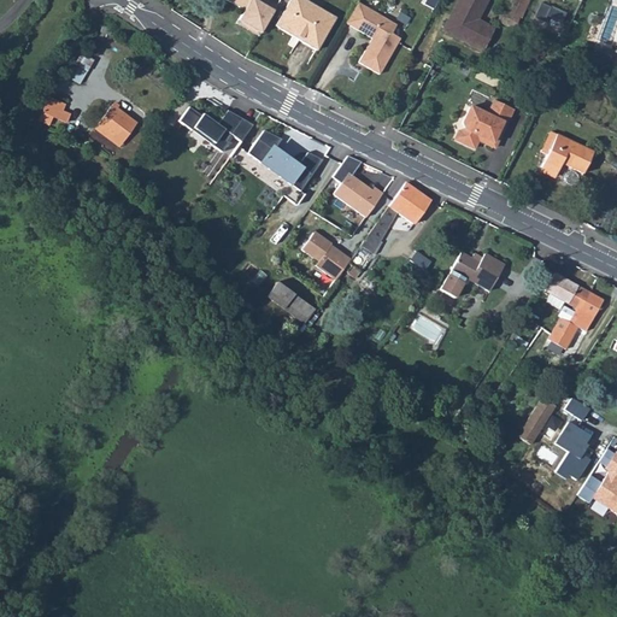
[(230,0),(244,9),(240,16),(263,30),(276,5),(269,0),(230,0)]
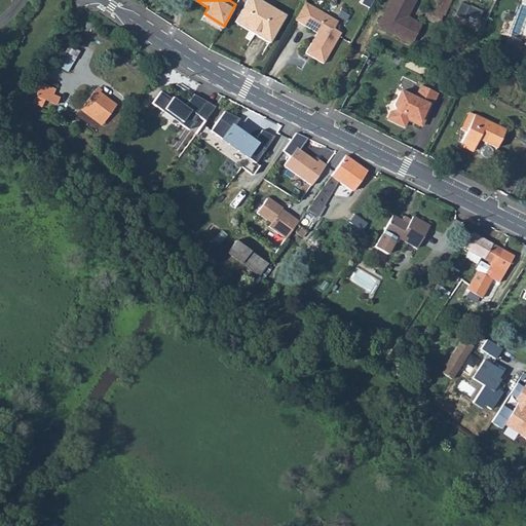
[(287,13),(262,0),(247,0),(235,21),(270,41),(287,13)]
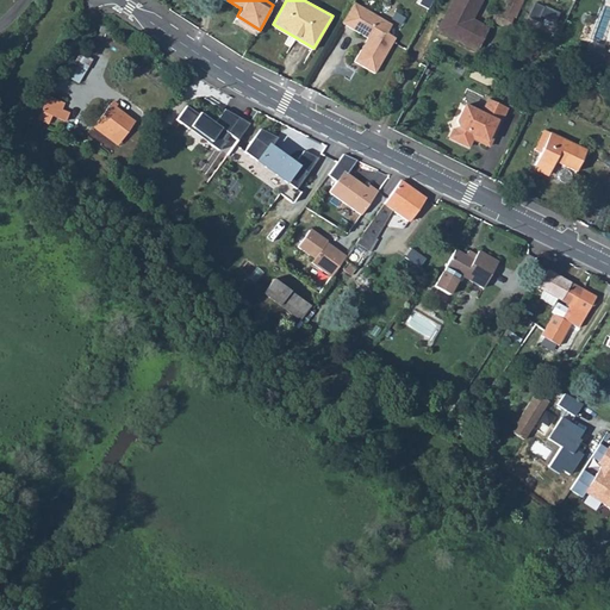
[(443,18),(439,29),(478,49),(490,25),(473,17),(481,0),(453,0),(446,14),(449,16),(448,19),(443,18)]
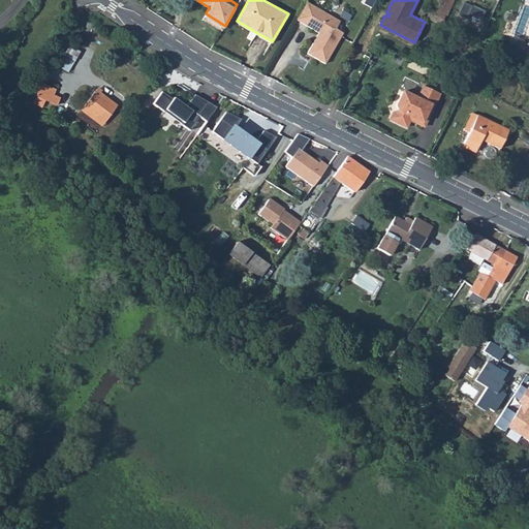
[(445,18),(454,0),(453,0),(435,0),(431,9),(429,8),(423,20),(437,27),(442,17),(445,18)]
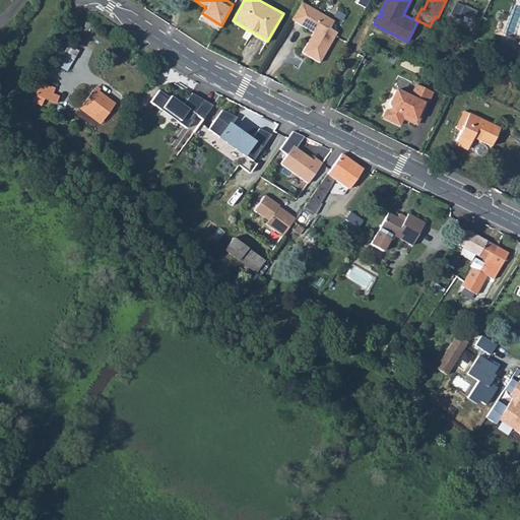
[(335,20),(302,1),(291,18),(314,31),(316,33),(314,38),(310,38),(303,51),(320,61),(338,31),(331,27),(335,20)]
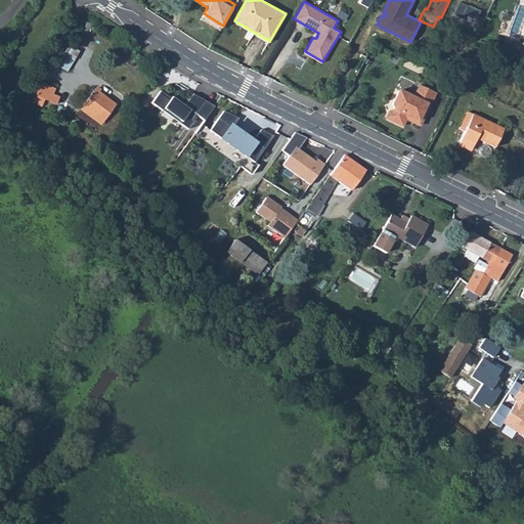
[(453,11),(448,25),(465,31),(470,17),(453,11)]
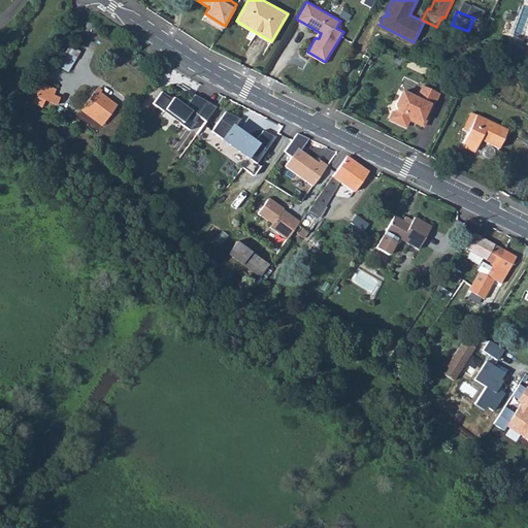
[(205,13),(203,17),(223,29),(225,26),(205,13)]
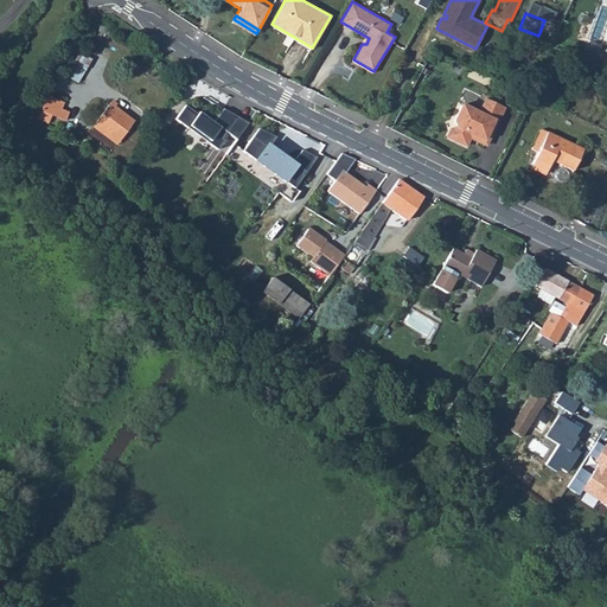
[(66,76),(78,83),(87,66),(75,61),(66,76)]
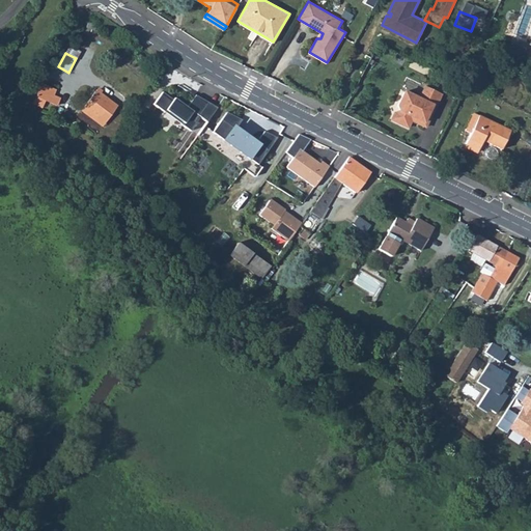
[(443,91),(445,92),(452,77),(450,76),(443,91)]
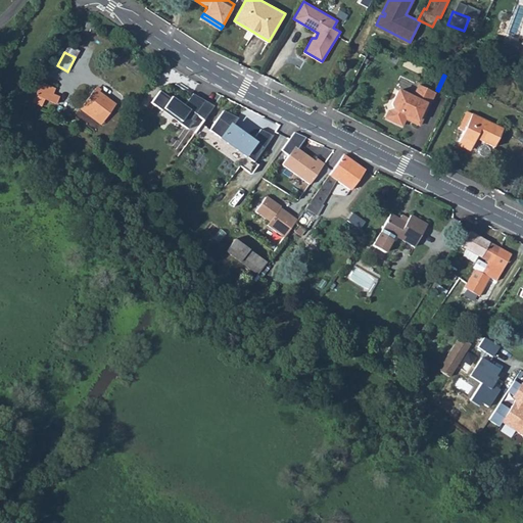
[(458,82),(445,76),(438,91),(450,96),(458,82)]
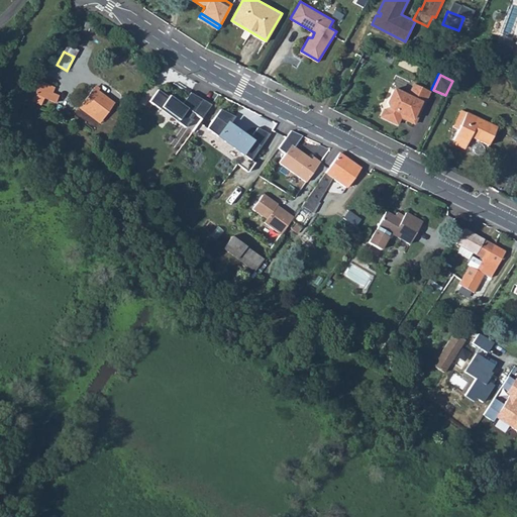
[(40,81),(31,101),(39,104),(42,97),(55,102),(59,94),(53,91),(54,87),(40,81)]
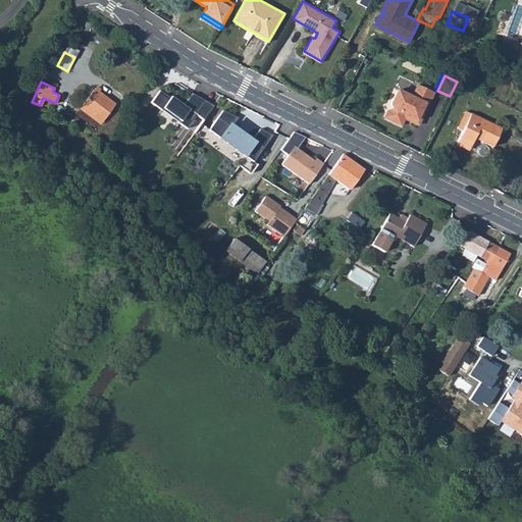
[(417,127),(434,95),(419,87),(412,99),(398,92),(390,105),(392,110),(387,111),(383,118),(399,127),(403,120),(404,118),(406,119),(407,122),(417,127)]
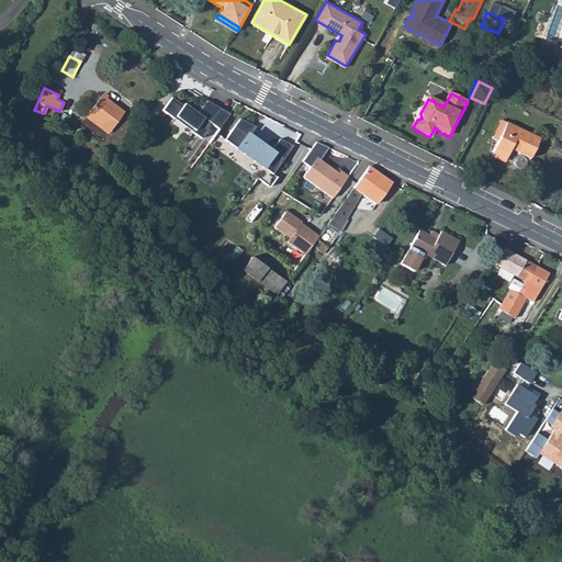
[(122,111),(100,94),(83,117),(107,134),(122,111)]
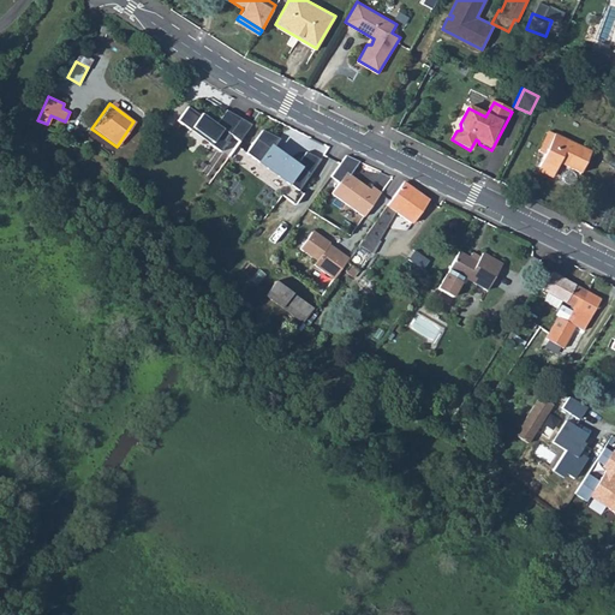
[(186,106),(175,120),(189,130),(190,127),(212,142),(209,144),(219,151),(226,142),(224,141),(228,133),(238,141),(248,126),(225,109),(215,124),(199,113),(198,115),(186,106)]
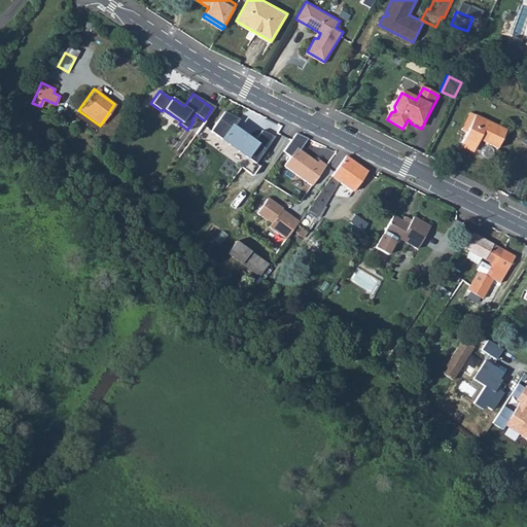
[(201,125),(195,134),(251,175),(257,166),(254,163),(273,137),(260,131),(251,143),(244,139),(246,137),(240,133),(239,135),(231,129),(238,119),(223,111),(209,131),(201,125)]
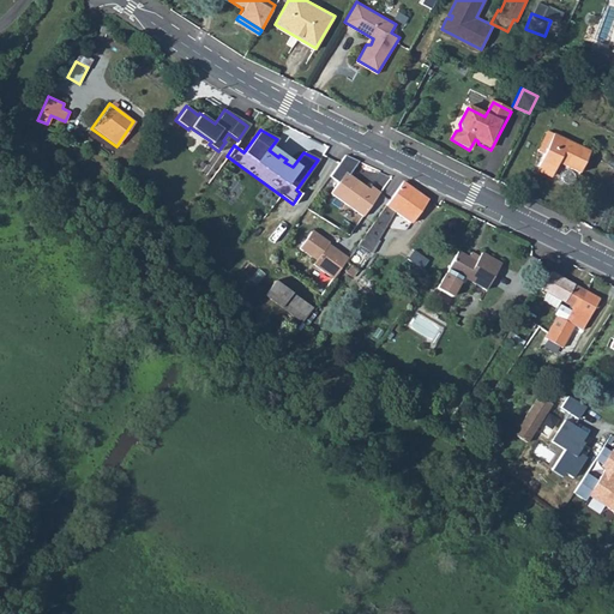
[(536,150),(543,154),(547,144),(552,146),(558,134),(547,130),(536,150)]
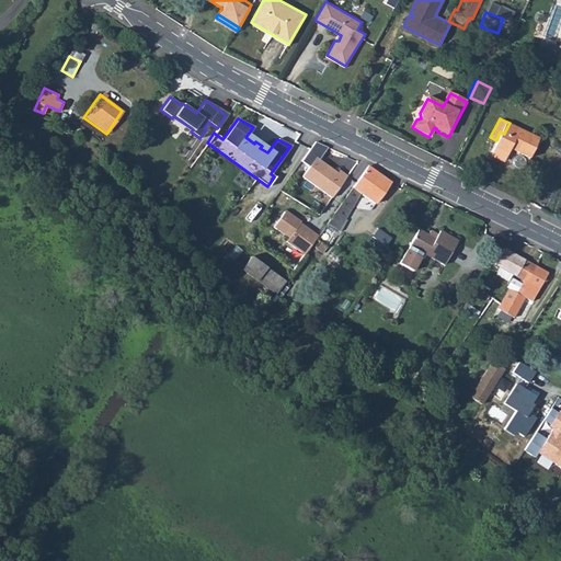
[(496,140),(491,151),(504,158),(510,148),(529,157),(538,137),(510,123),(504,134),(500,132),(496,140)]
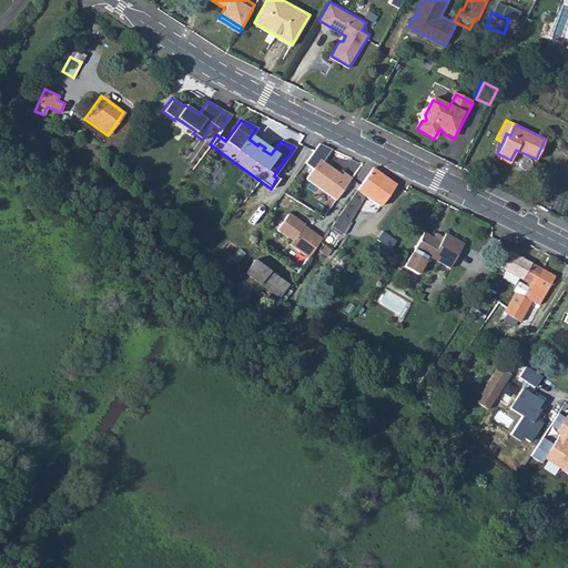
[(313,169),(305,179),(335,201),(351,179),(342,172),(340,174),(333,170),(331,170),(327,169),(328,166),(324,163),(333,150),(318,143),(304,162),(313,169)]
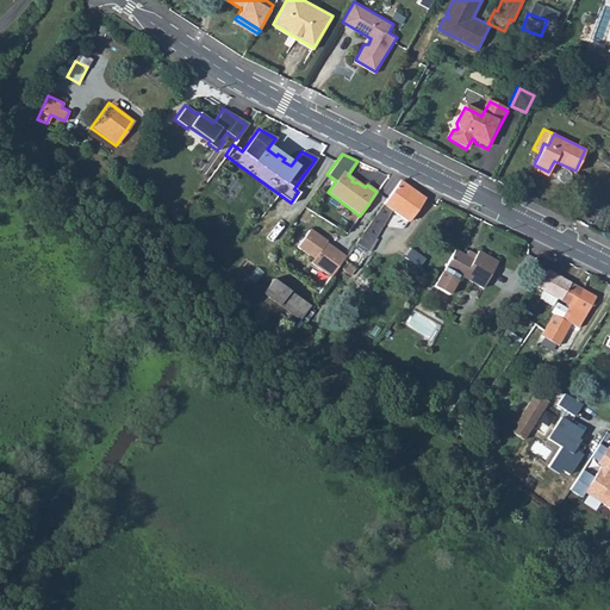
[(548,172),(534,165),(531,169),(546,176),(548,172)]
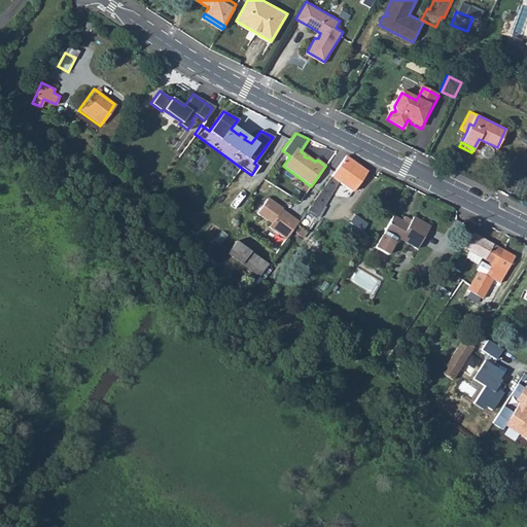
[(345,155),(307,210),(318,217),(339,182),(352,191),(366,172),(345,155)]
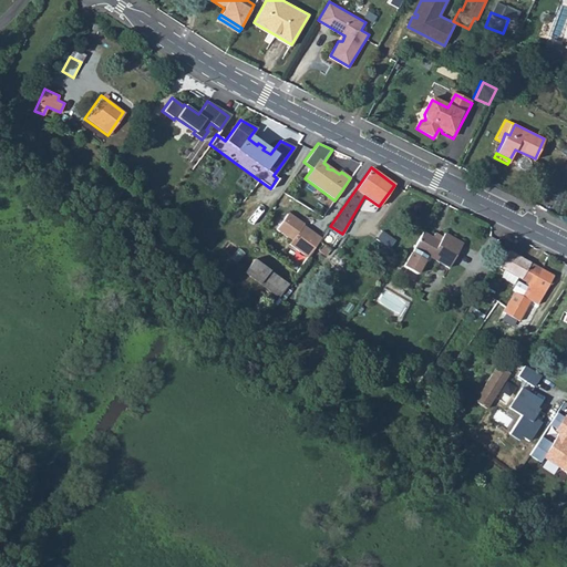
[(288,214),(276,230),(291,241),(288,245),(307,258),(321,238),(307,228),(303,229),(301,227),(303,225),(288,214)]
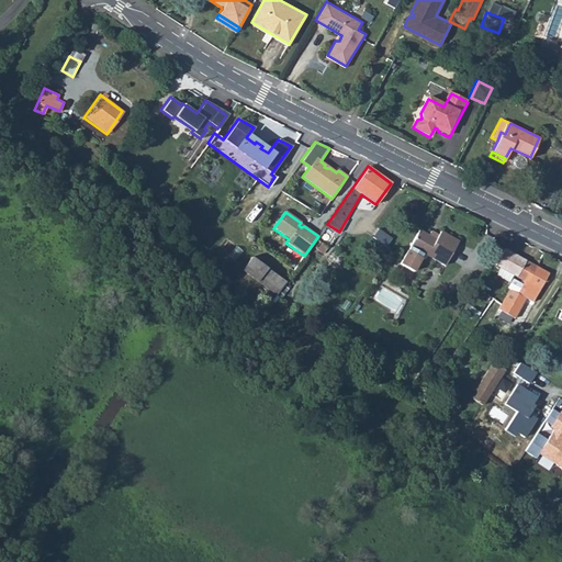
[(419,229),(400,263),(413,272),(424,255),(444,267),(459,242),(441,231),(436,239),(419,229)]
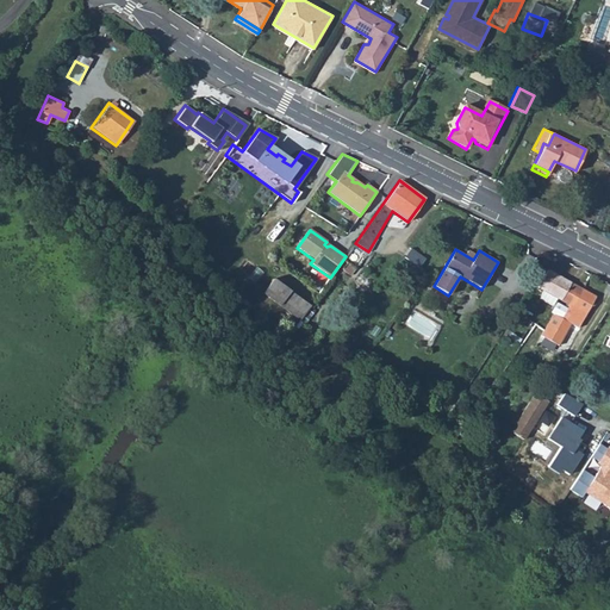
[(537,287),(543,291),(556,298),(561,300),(572,282),(548,269),(537,287)]
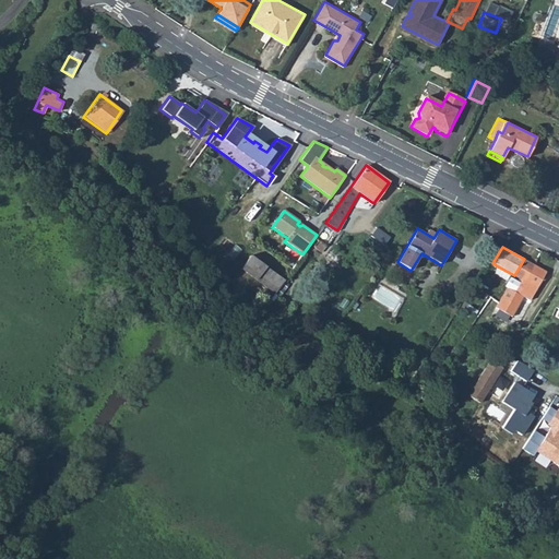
[(250,256),(240,270),(274,295),(284,281),(250,256)]
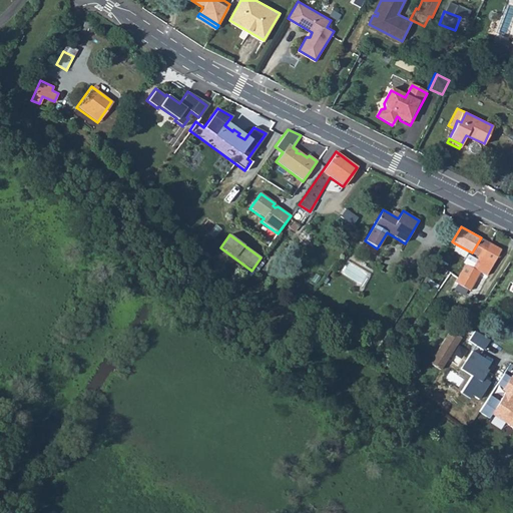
[(481,237),(472,252),(477,257),(478,258),(480,259),(490,243),(481,237)]
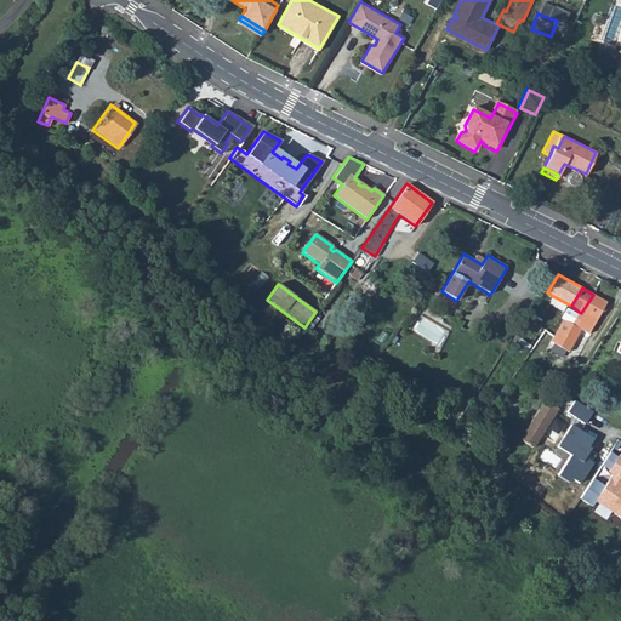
[(563,319),(551,341),(569,352),(581,330),(587,334),(607,302),(593,295),(581,313),(579,312),(571,324),(563,319)]
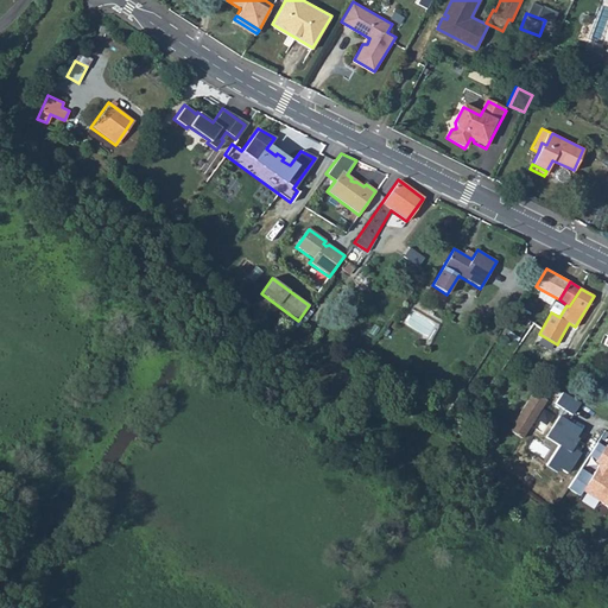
[(555,297),(542,290),(538,298),(550,305),(555,297)]
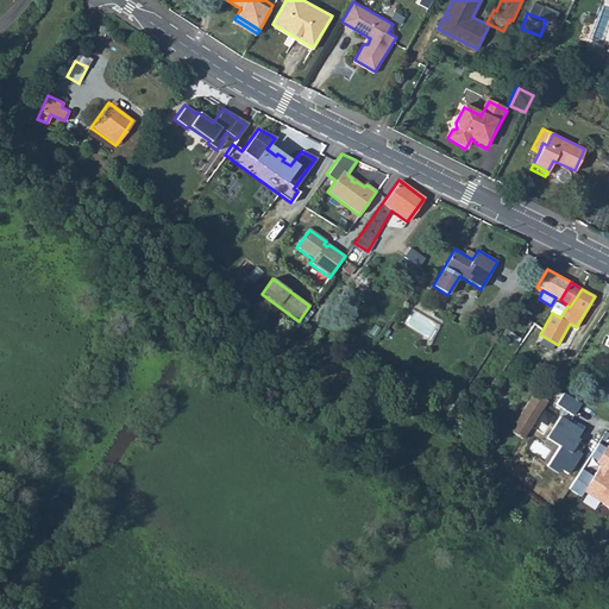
[(516,313),(513,319),(527,328),(531,322),(516,313)]
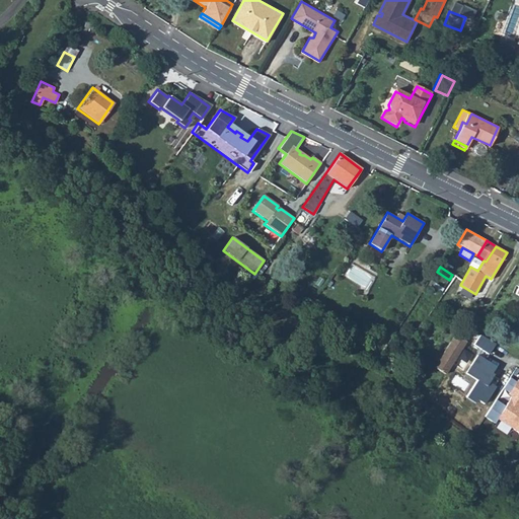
[(434,366),(446,374),(466,342),(455,335),(434,366)]
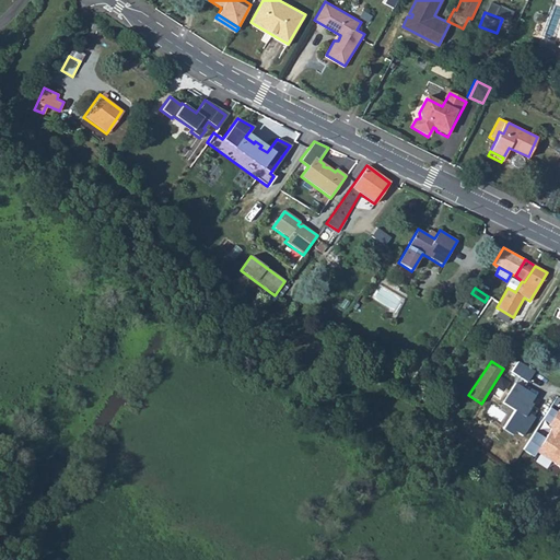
[(518,362),(512,373),(527,383),(535,372),(518,362)]
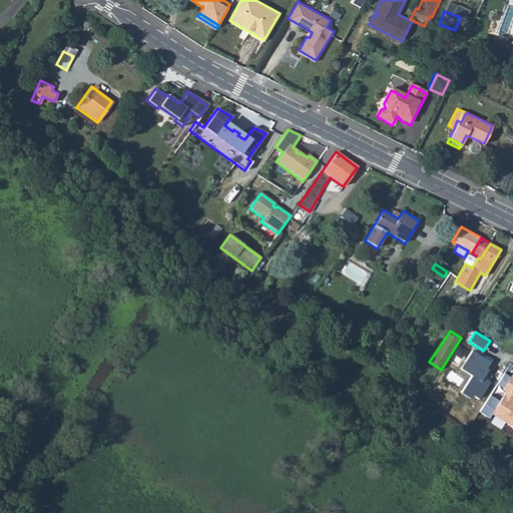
[(374,342),(380,346),(383,341),(378,337),(374,342)]
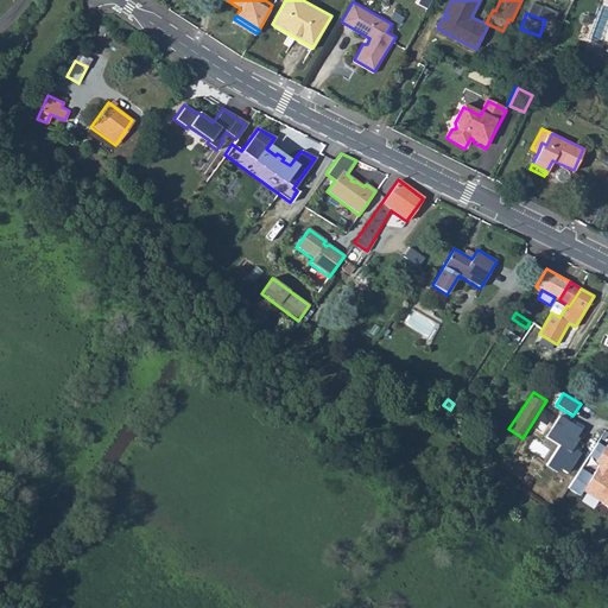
[(581,430),(558,417),(545,437),(558,445),(546,466),(558,473),(561,469),(569,475),(581,455),(572,449),(578,439),(576,438),(581,430)]
